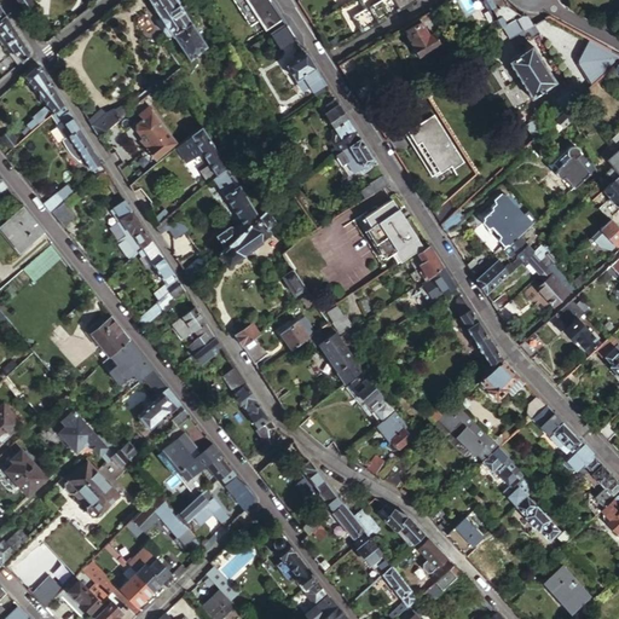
[(18,0),(25,11),(35,5),(32,0),(18,0)]
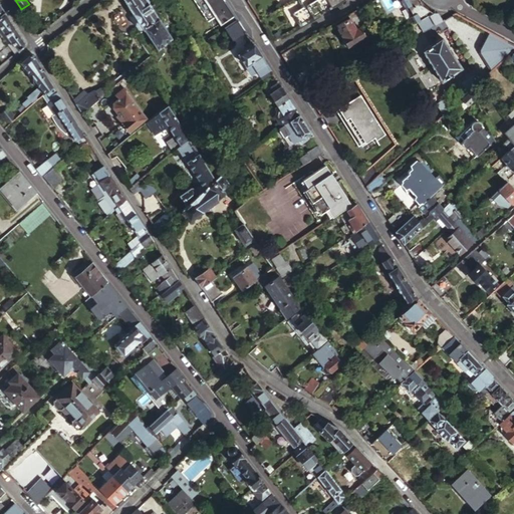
[(151,6),(146,0),(124,0),(139,20),(138,21),(137,23),(140,28),(141,29),(144,27),(146,29),(159,18),(151,6)]
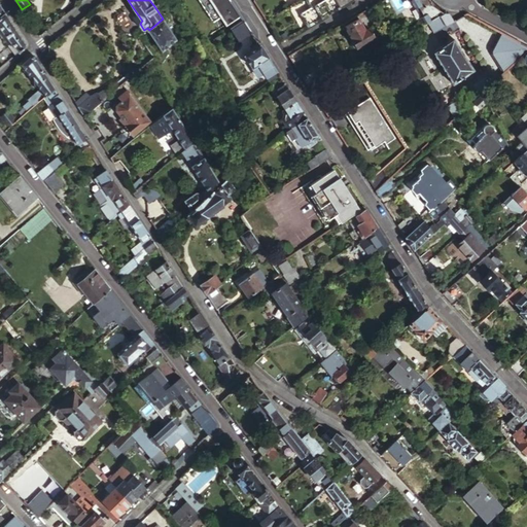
[(241,15),(231,0),(200,0),(213,21),(220,16),(226,25),(241,15)]
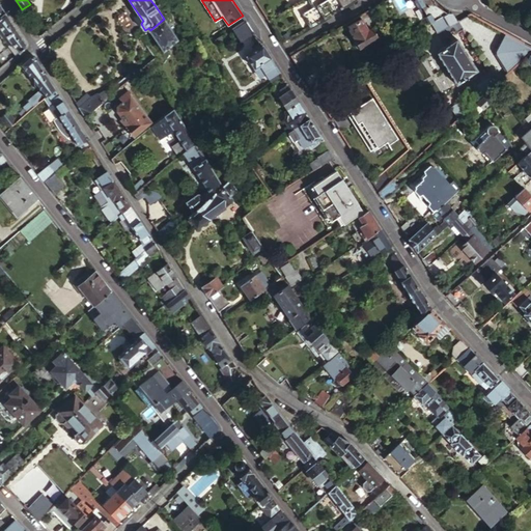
[(285,0),(304,30),(354,0),(285,0)]
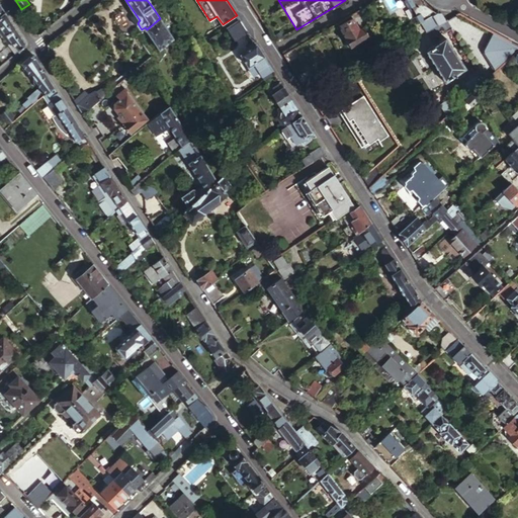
[(406,0),(415,15),(410,18),(414,25),(421,21),(436,12),(425,6),(422,0),(406,0)]
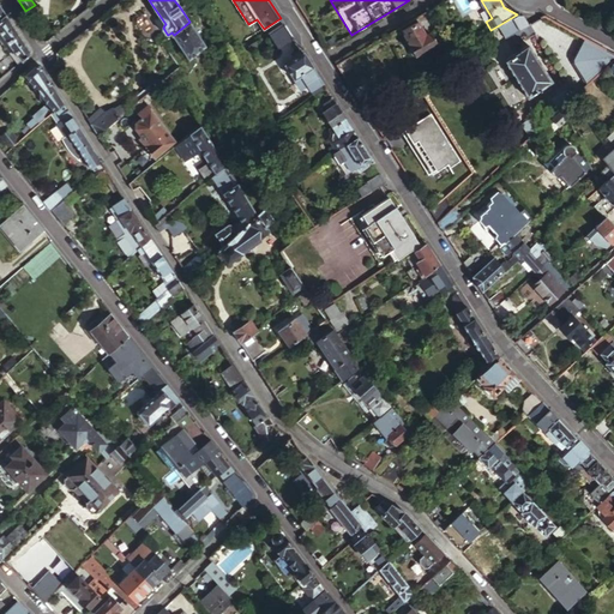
[(30,50),(6,14),(0,19),(0,32),(22,60),(29,54),(30,50)]
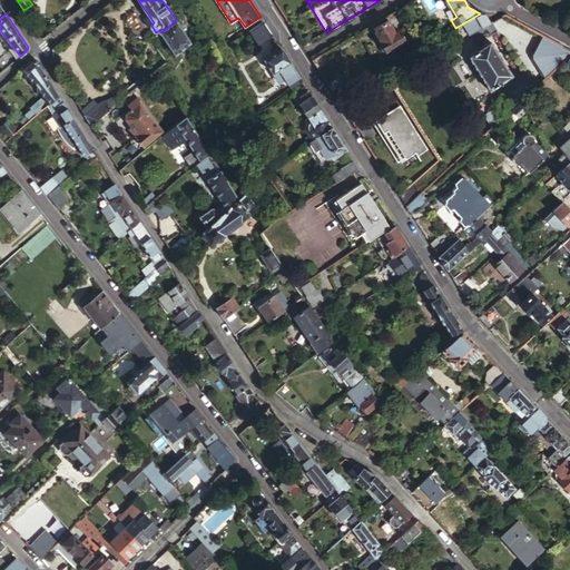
[(491,13),(480,13),(463,23),(470,36),(490,23),(491,13)]
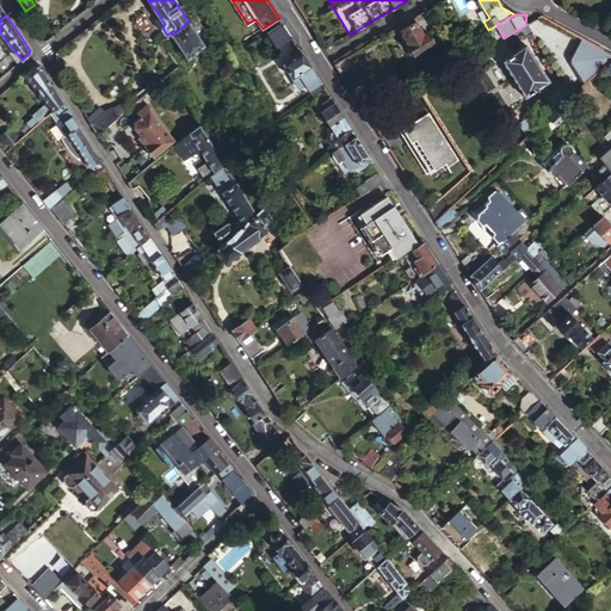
[(424,35),(426,32),(425,30),(430,28),(423,17),(415,20),(424,35)]
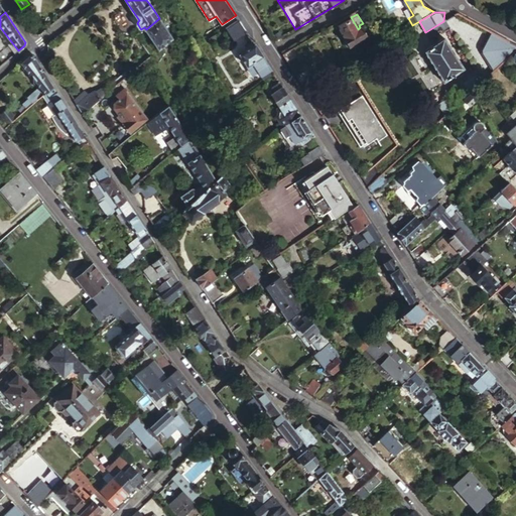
[(362,27),(360,27),(358,29),(351,17),(338,25),(345,37),(343,41),(346,45),(350,46),(367,36),(362,27)]
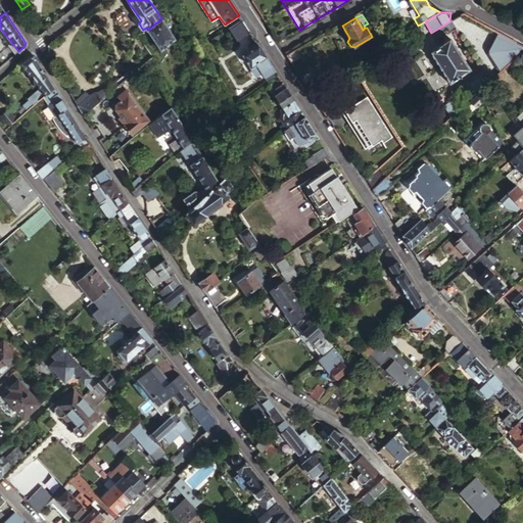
[(161,18),(148,30),(162,50),(176,39),(161,18)]
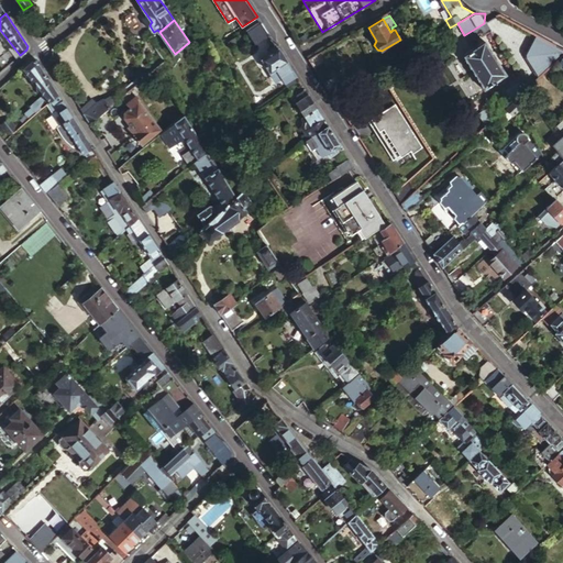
[(0,39),(17,58),(20,55),(0,30),(0,39)]
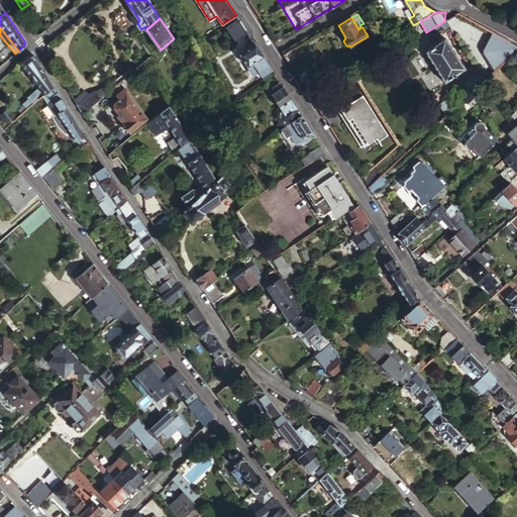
[(423,49),(442,82),(463,69),(445,36),(423,49)]
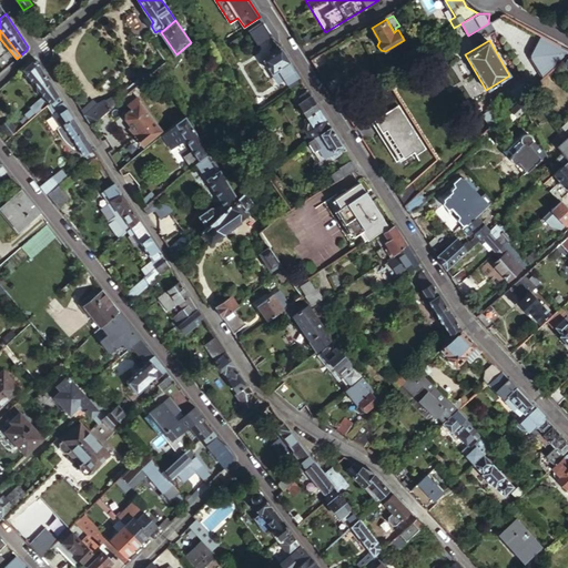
[(561,61),(567,54),(567,49),(557,43),(553,50),(561,61)]
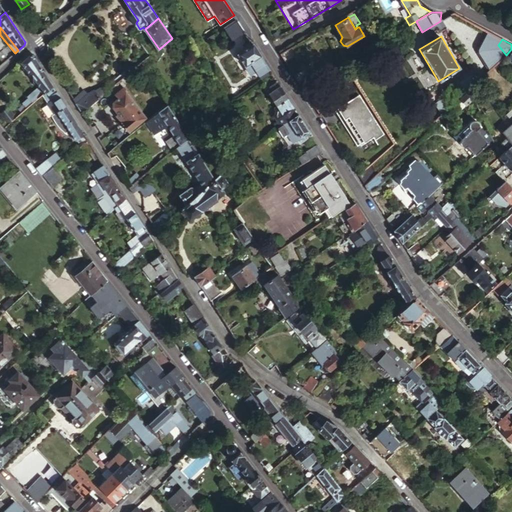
[(271,73),(253,44),(237,54),(250,74),(256,71),(262,79),(271,73)]
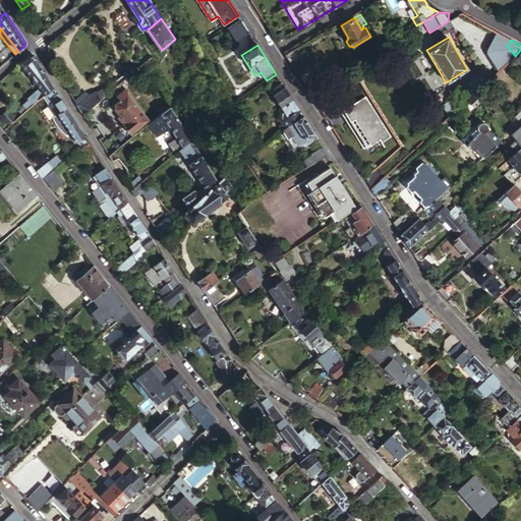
[(298,48),(285,55),(290,63),(302,56),(298,48)]
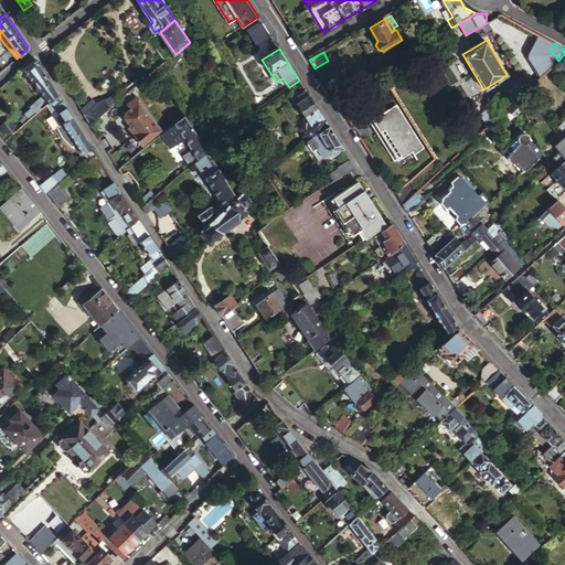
[(48,104),(59,94),(36,59),(33,59),(22,68),(43,94),(43,95),(31,107),(32,108),(36,114),(48,104)]
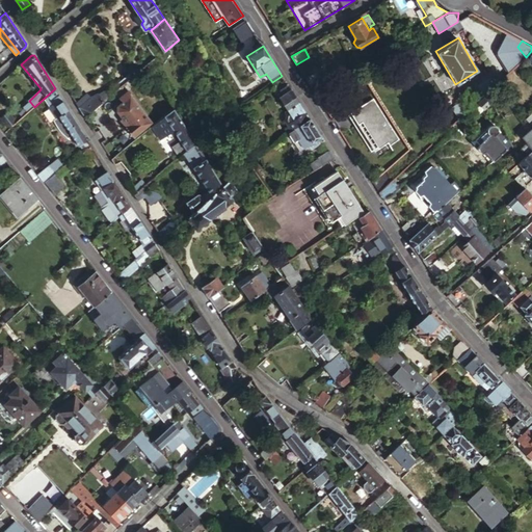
[(151,69),(149,64),(128,81),(130,84),(132,84),(151,69)]
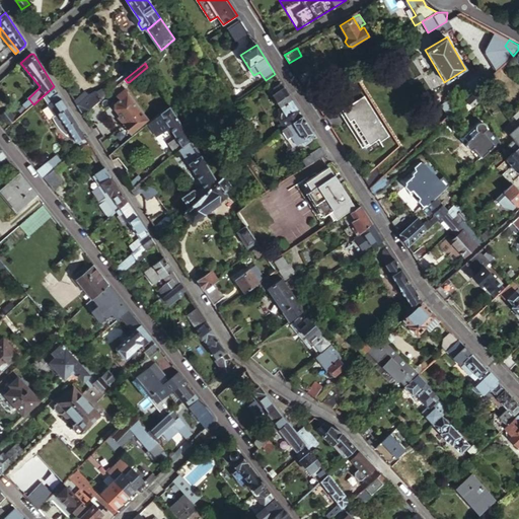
[(310,70),(298,77),(306,89),(317,83),(310,70)]
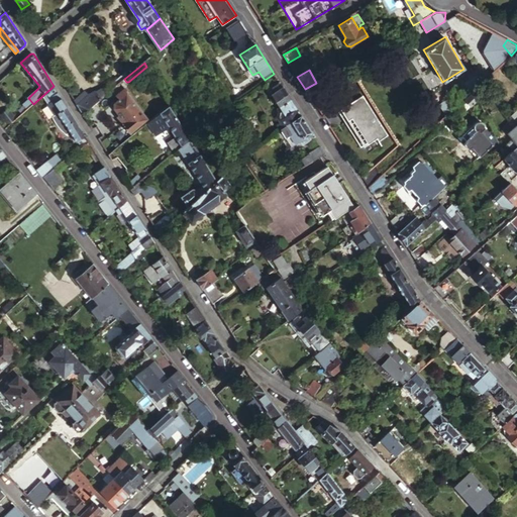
[(468,96),(475,90),(476,88),(469,79),(459,86),(468,96)]
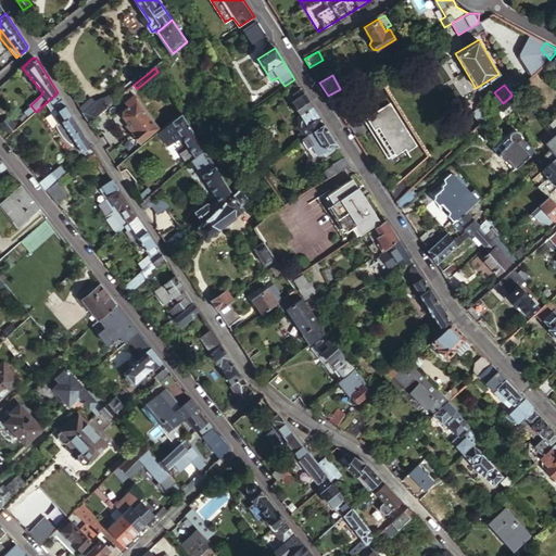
[(525,92),(521,87),(512,95),(510,97),(515,105),(522,98),(521,96),(525,92)]
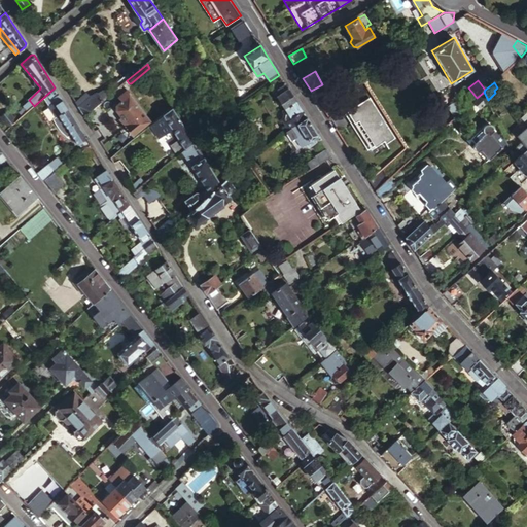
[(280,118),(288,131),(291,129),(307,117),(285,84),(280,88),(283,93),(278,96),(286,109),(283,112),(280,118)]
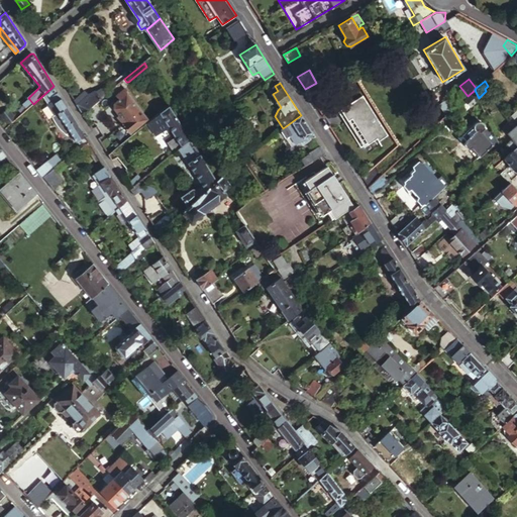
[(89,141),(54,86),(43,95),(56,115),(53,117),(60,128),(64,132),(69,136),(72,134),(77,142),(78,141),(82,146),(89,141)]
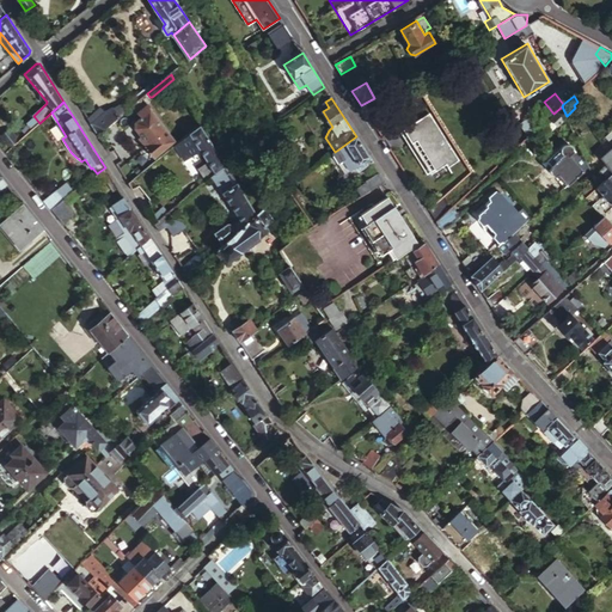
[(115,108),(120,116),(127,110),(123,103),(115,108)]
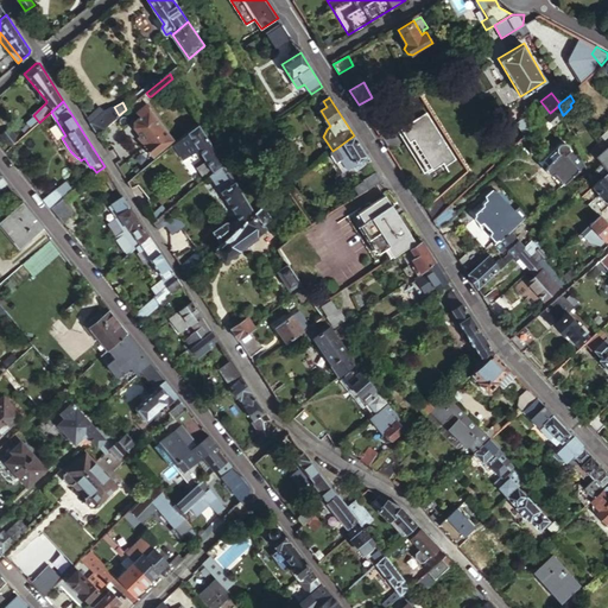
[(145,145),(153,157),(173,140),(150,111),(152,108),(147,103),(138,112),(141,116),(135,121),(135,127),(147,143),(145,145)]
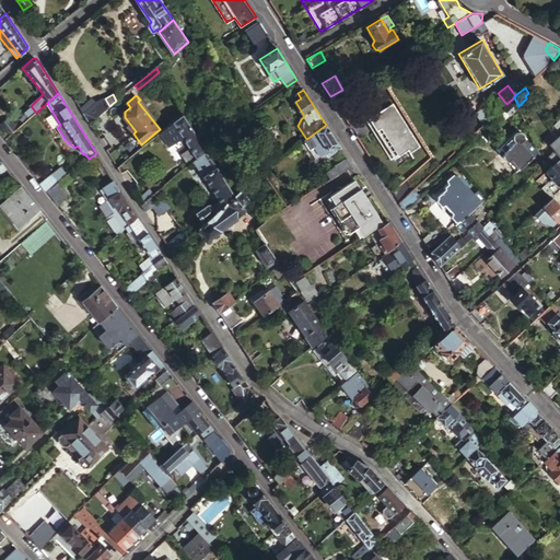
[(509,115),(518,106),(514,97),(506,104),(502,107),(509,115)]
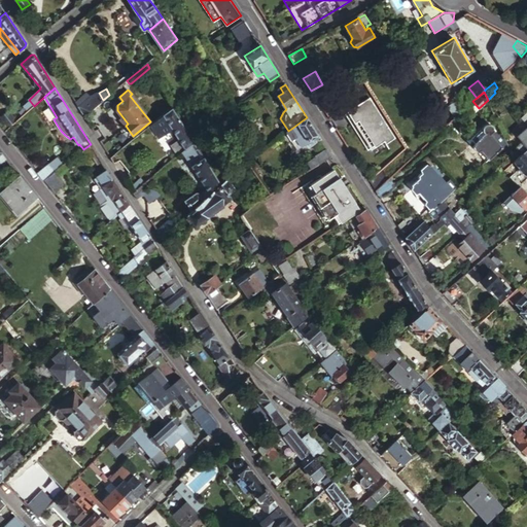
[(76,102),(83,115),(103,100),(99,93),(98,93),(90,96),(88,93),(76,102)]
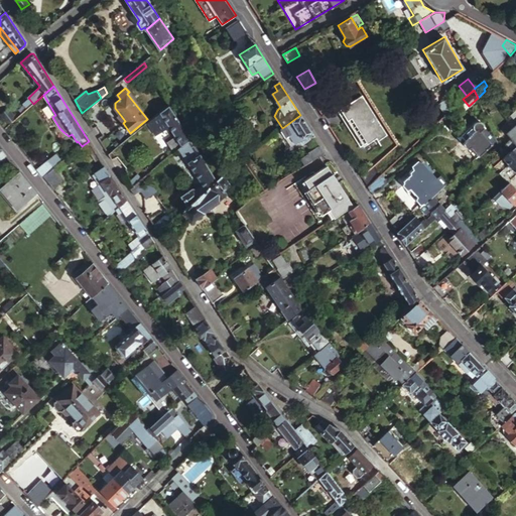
[(387,134),(362,96),(342,109),(348,119),(351,118),(367,142),(375,137),(377,140),(387,134)]
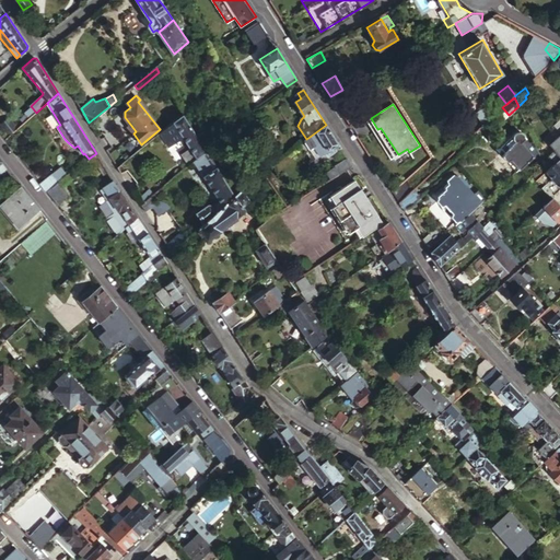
[(36,113),(32,107),(25,114),(28,118),(36,113)]
